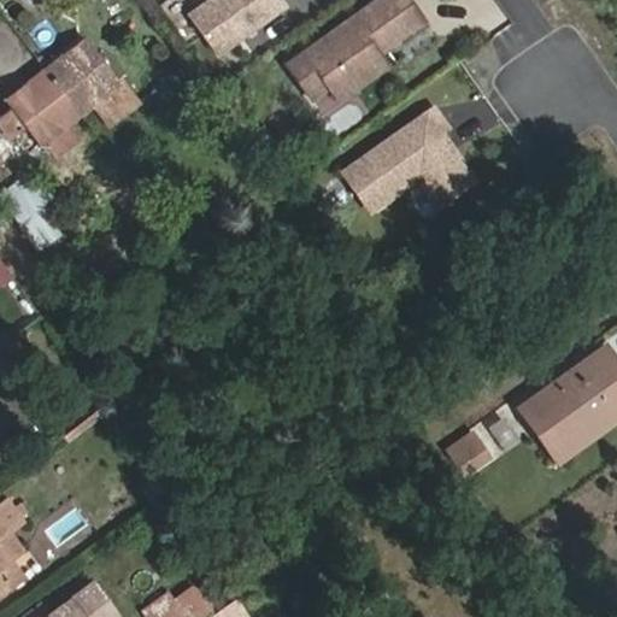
[(285,10),(277,0),(211,0),(188,16),(216,56),(285,10)]
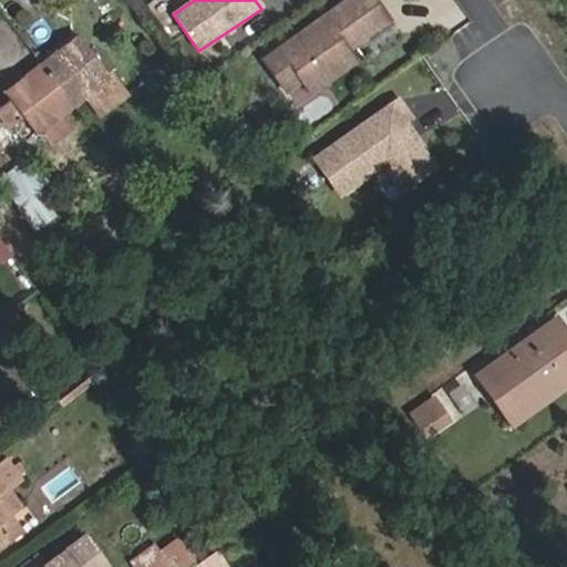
[(390,24),(372,0),(349,0),(263,61),(279,85),(305,68),(315,82),(351,58),(347,53),(390,24)]
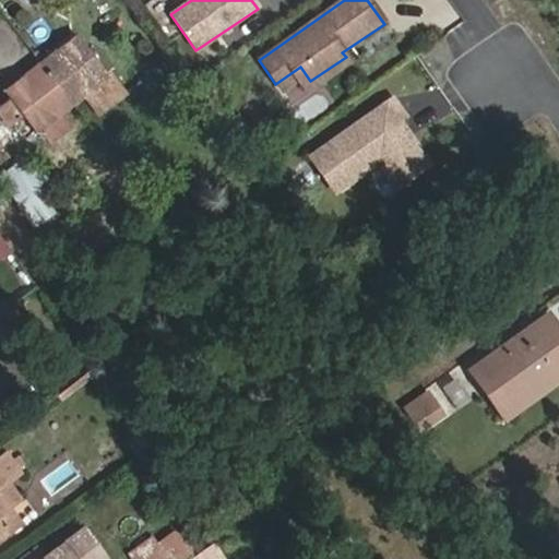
[(72,105),(110,78),(80,34),(40,63),(72,105)]
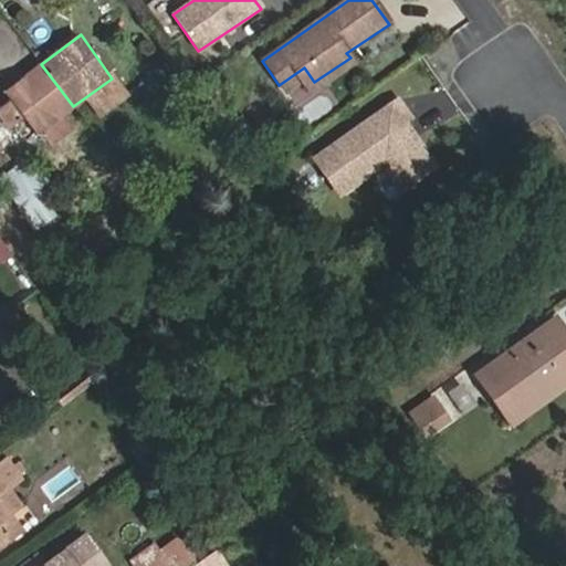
[(350,58),(314,82),(304,67),(279,85),(285,94),(301,84),(308,95),(355,64),(350,58)]
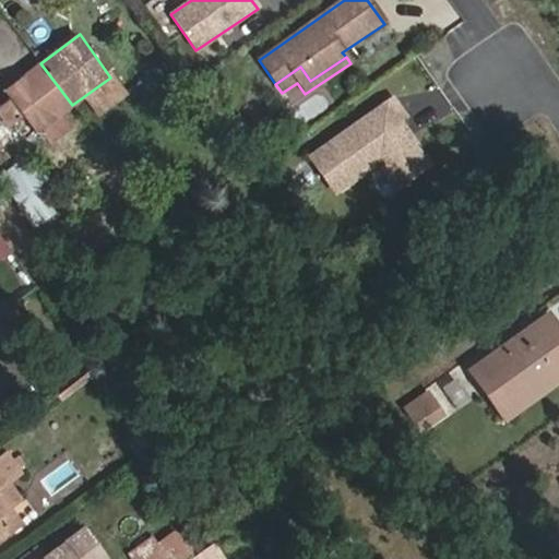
[(34,132),(72,105),(40,63),(3,90),(34,132)]
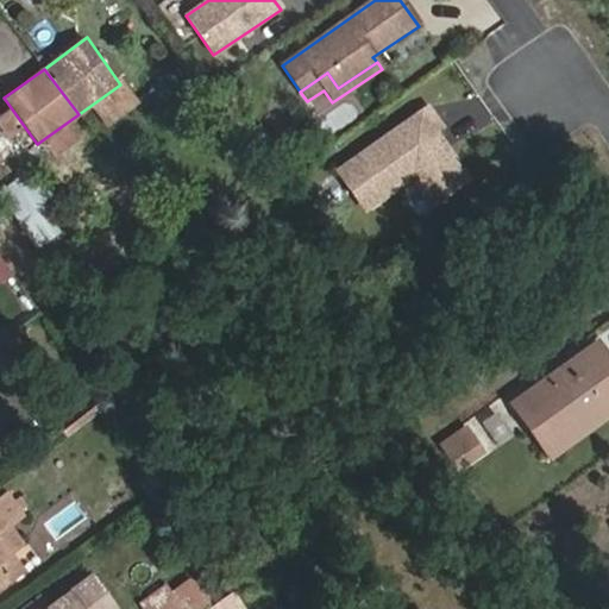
[(441,127),(428,110),(339,171),(366,212),(414,177),(433,206),(470,181),(451,151),(447,150),(440,150),(429,136),(435,132),(441,127)]
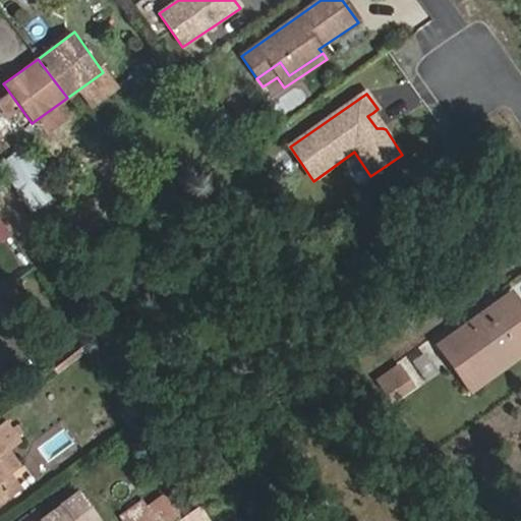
[(383,128),(372,113),(367,116),(377,128),(383,128)]
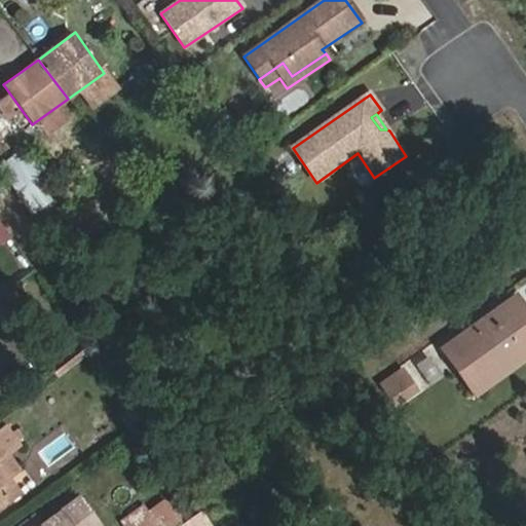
[(50,147),(43,137),(0,166),(0,185),(6,194),(32,177),(40,188),(57,179),(58,174),(48,159),(43,161),(39,155),(50,147)]
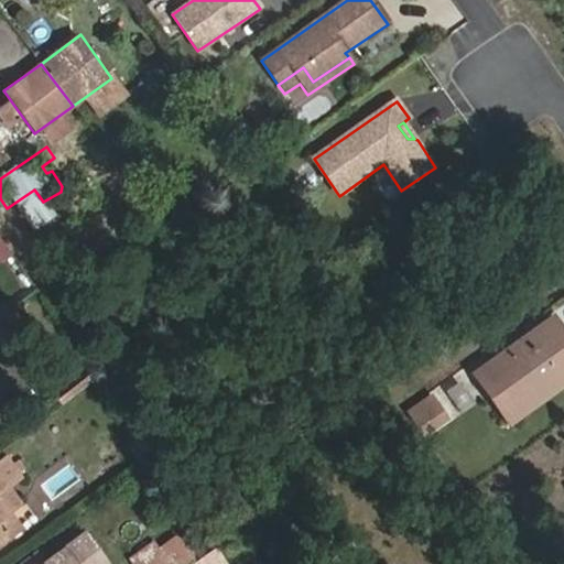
[(563,384),(563,323),(556,313),(472,372),(509,424),(563,384)]
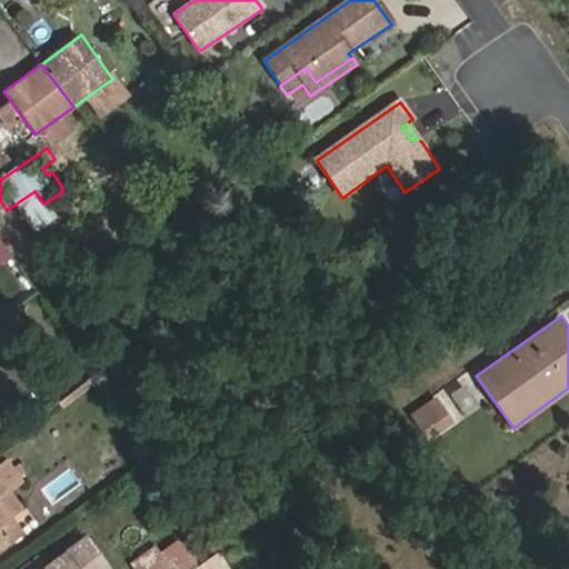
[(0,350),(5,357),(18,347),(0,321),(0,350)]
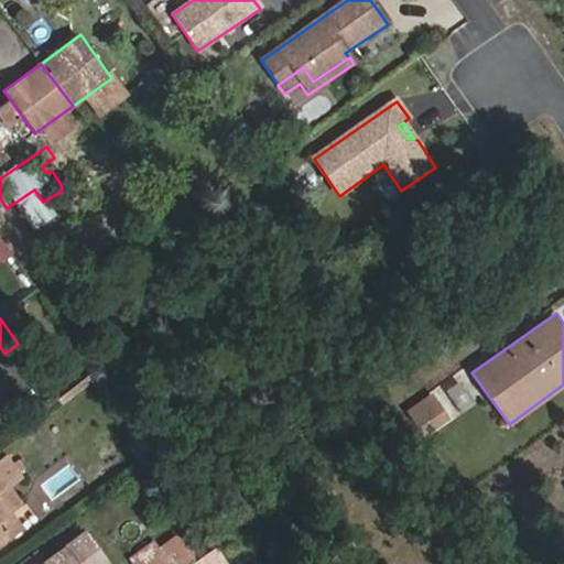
[(429,384),(402,403),(424,434),(451,418),(429,384)]
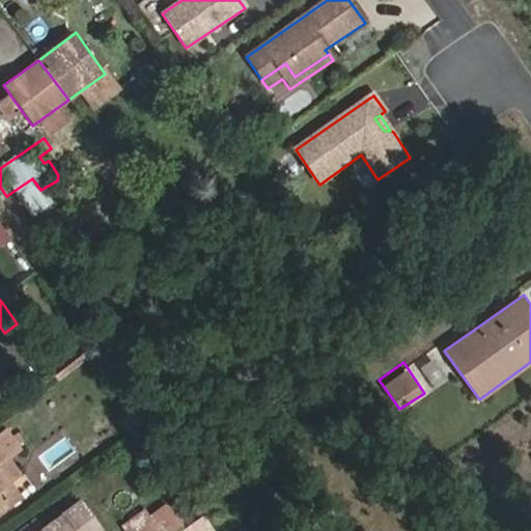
[(26,449),(11,427),(0,435),(0,513),(26,497),(14,479),(23,472),(14,457),(26,449)]
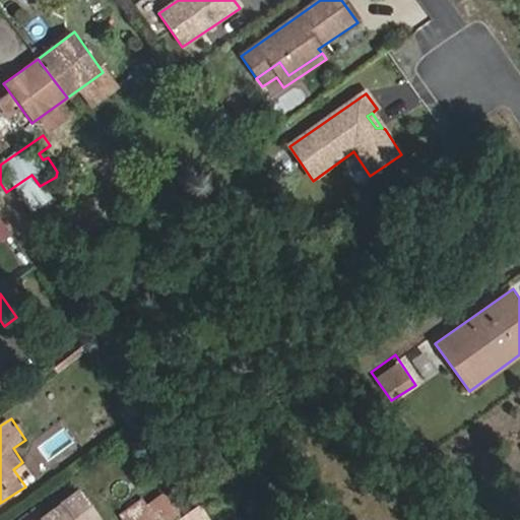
[(103,519),(81,490),(37,519),(103,519)]
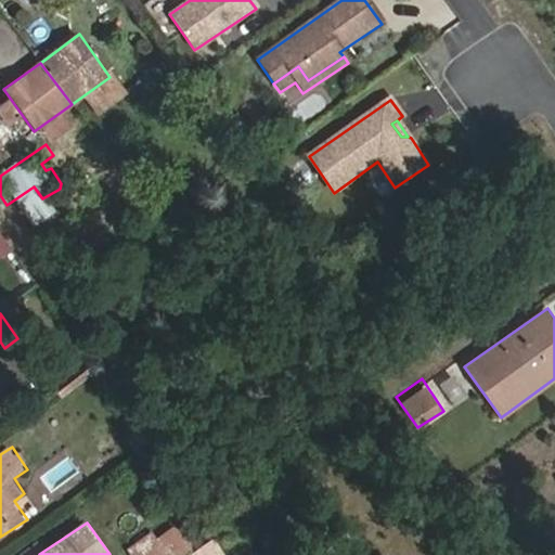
[(177,554),(193,543),(181,527),(163,539),(173,554),(177,554)]
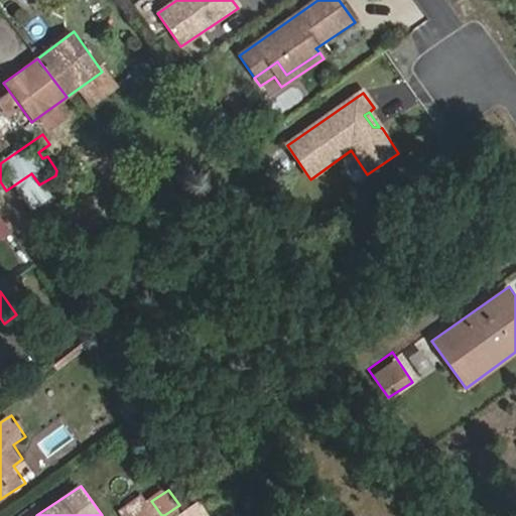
[(146,494),(120,512),(123,515),(161,515),(151,501),(146,494)]
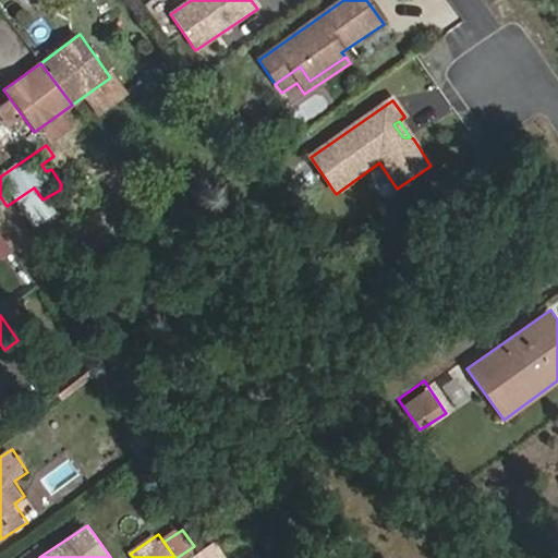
[(195,557),(226,557),(228,557),(218,542),(195,557)]
